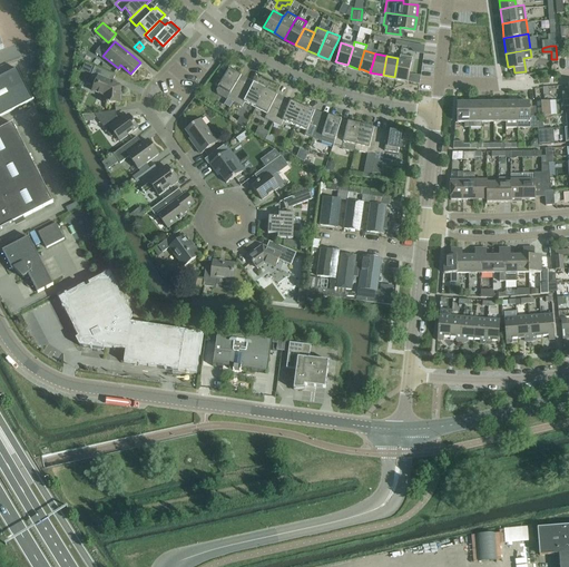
[(410,60),(398,58),(394,77),(406,79),(410,60)]
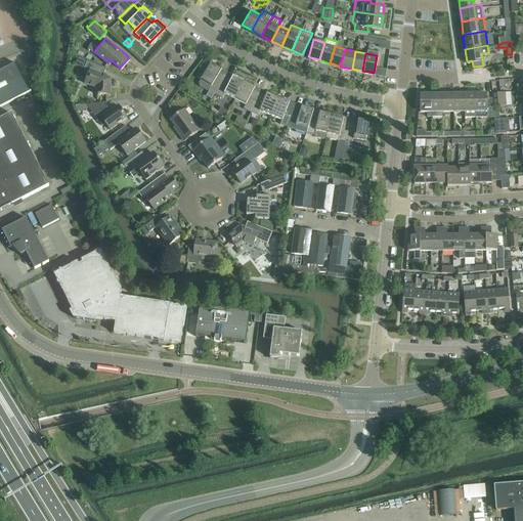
[(105,67),(95,62),(86,58),(81,71),(87,73),(84,81),(95,85),(95,92),(97,92),(97,93),(99,93),(99,92),(110,92),(111,76),(102,73),(105,67)]
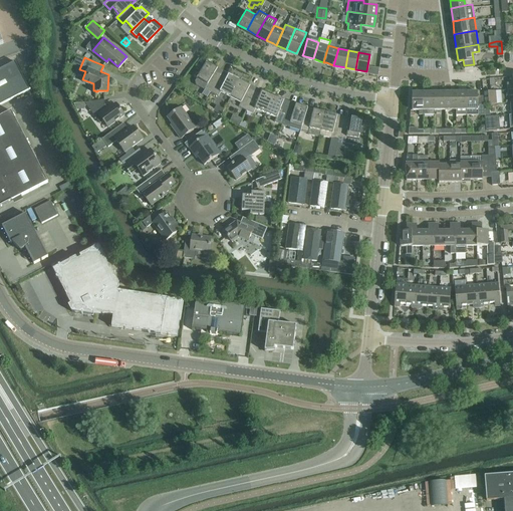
[(0,101),(30,86),(29,86),(28,86),(14,59),(0,66),(0,101)]
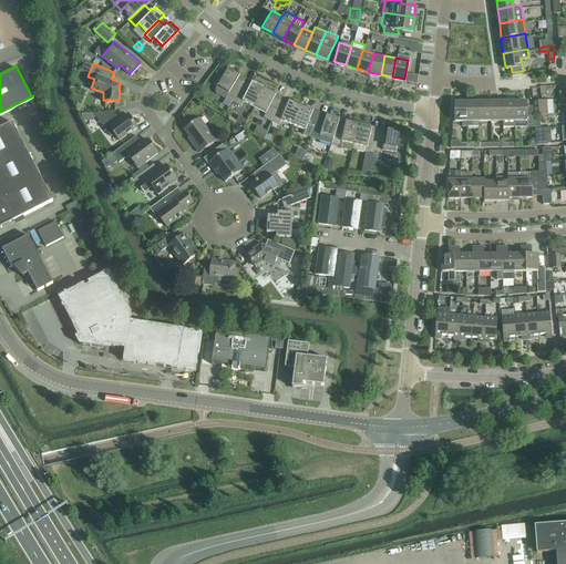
[(233,99),(243,81),(236,77),(235,74),(237,71),(227,65),(215,88),(215,91),(224,96),(225,95),(233,99)]
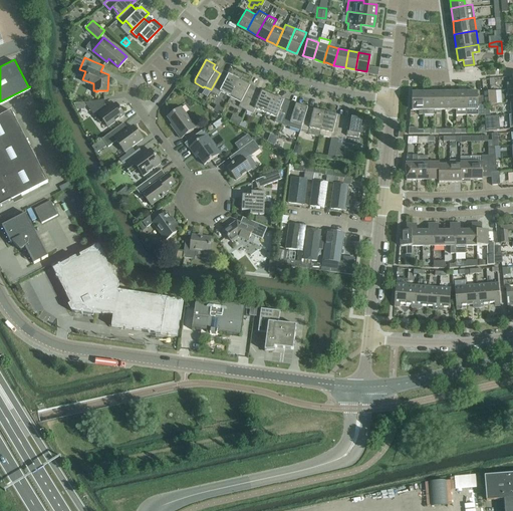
[(220,73),(211,89),(217,93),(220,89),(230,94),(238,77),(230,73),(228,75),(226,76),(220,73)]
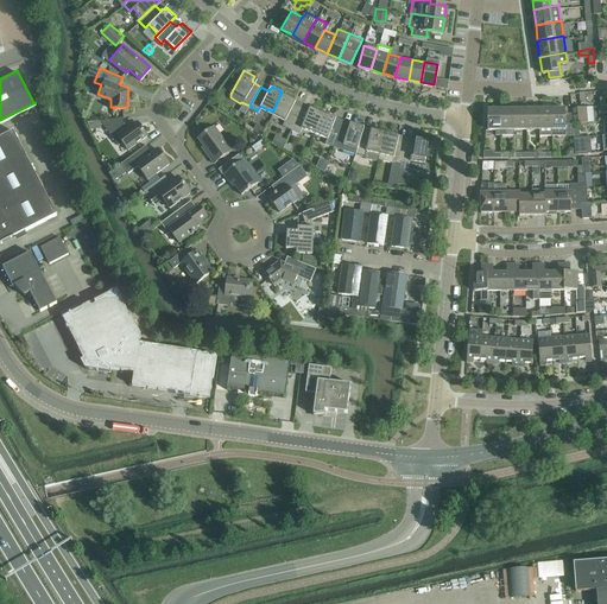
[(282,91),(272,112),(270,116),(290,127),(299,107),(292,102),(291,100),(292,97),(282,91)]
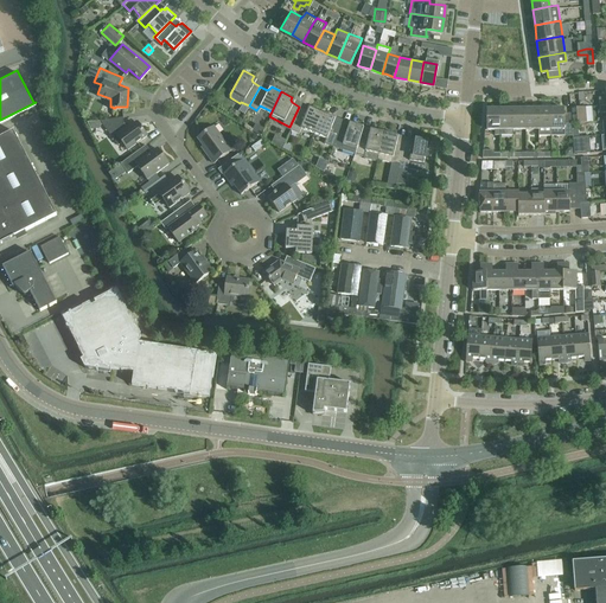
[(586,104),(584,104),(579,104),(576,104),(578,120),(587,119),(586,104)]
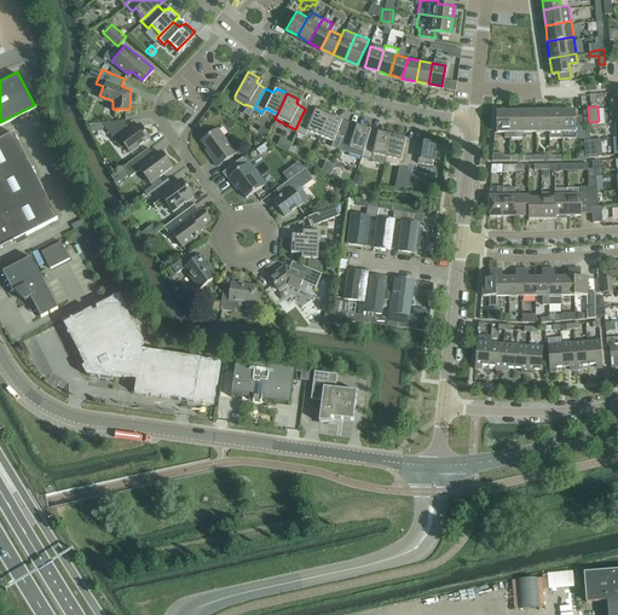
[(305,109),(295,129),(304,133),(306,128),(319,133),(328,111),(316,108),(316,110),(313,111),(305,109)]
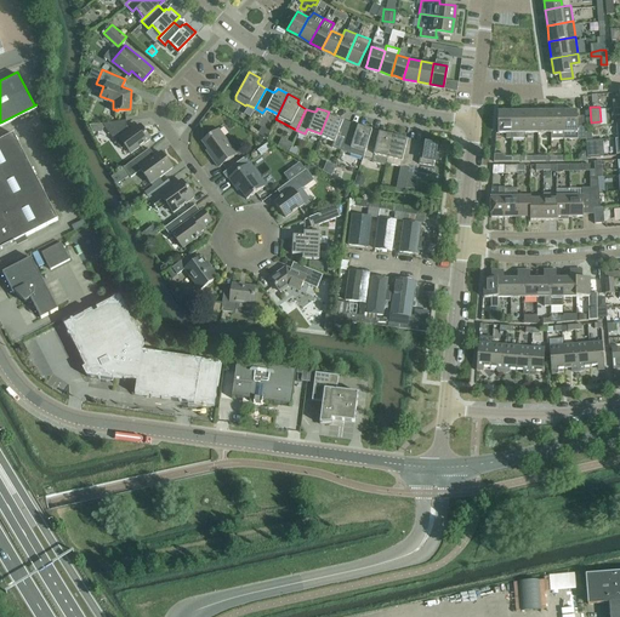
[(511,136),(511,108),(496,109),(498,130),(505,130),(505,136),(511,136)]
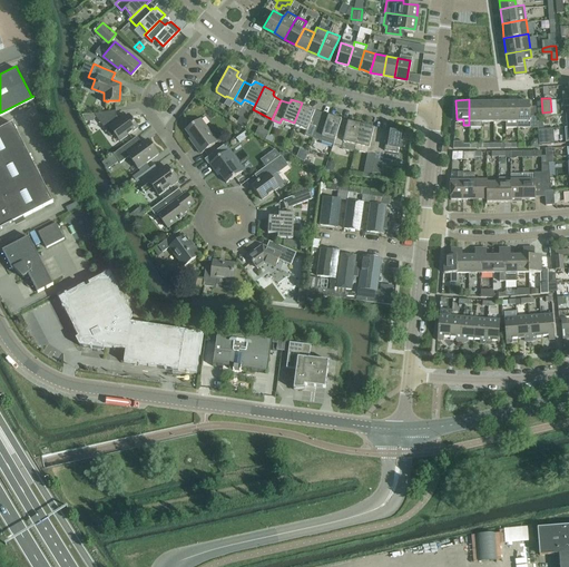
[(480,119),(480,99),(469,99),(469,125),(481,124),(480,119)]
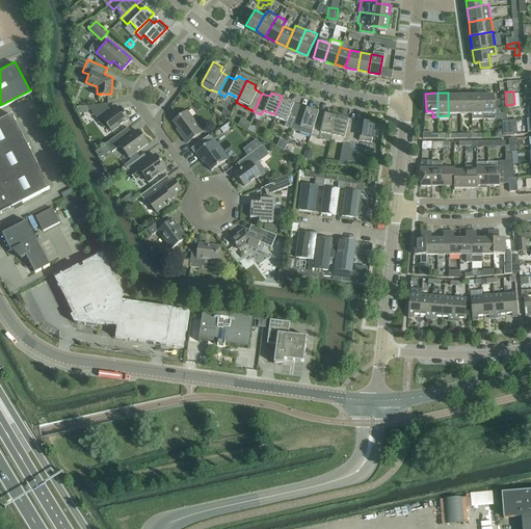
[(459,93),(448,93),(448,111),(459,111),(459,93)]
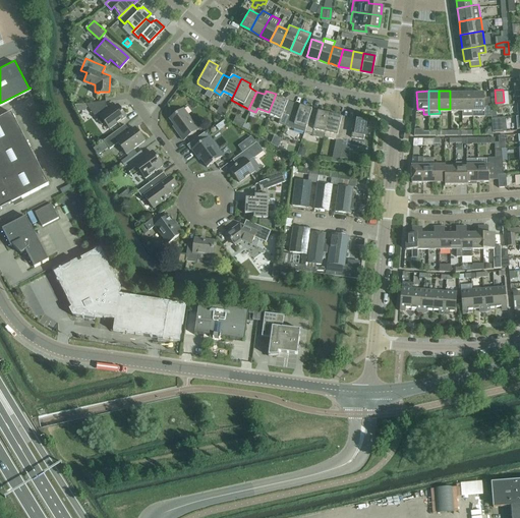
[(461,109),(461,91),(450,91),(450,109),(461,109)]
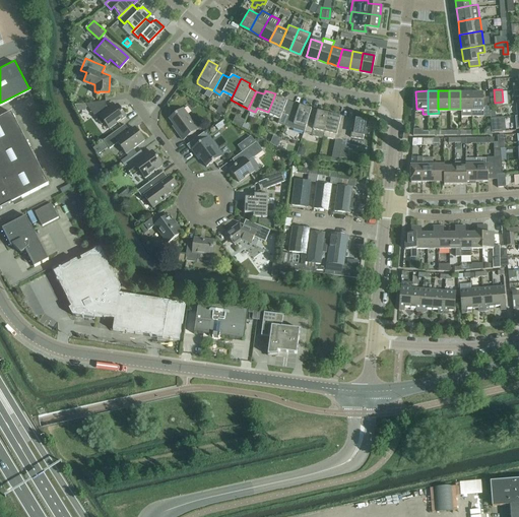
[(471,114),(471,90),(460,90),(460,109),(460,114),(471,114)]
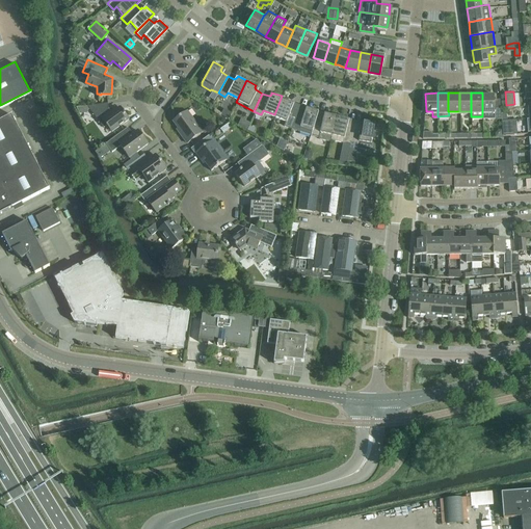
[(482,93),(482,116),(494,115),(494,93),(482,93)]
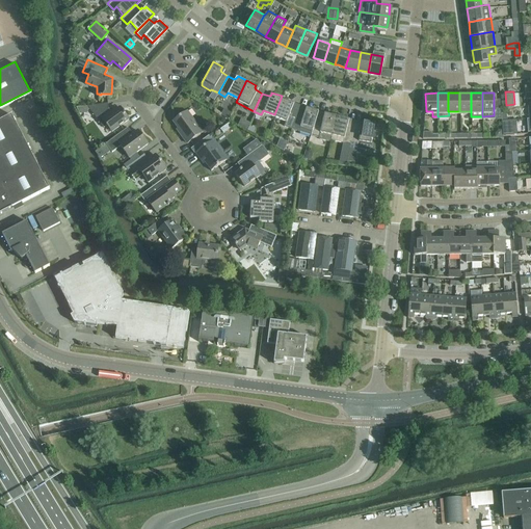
[(282,96),(274,114),(285,120),(284,124),(291,127),(297,108),(291,105),(290,103),(291,100),(282,96)]
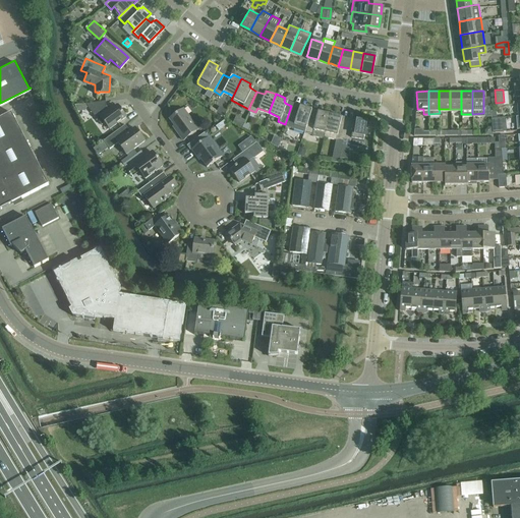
[(109,126),(117,120),(125,114),(120,108),(119,109),(116,104),(109,109),(106,104),(105,99),(84,101),(101,122),(104,120),(109,126)]
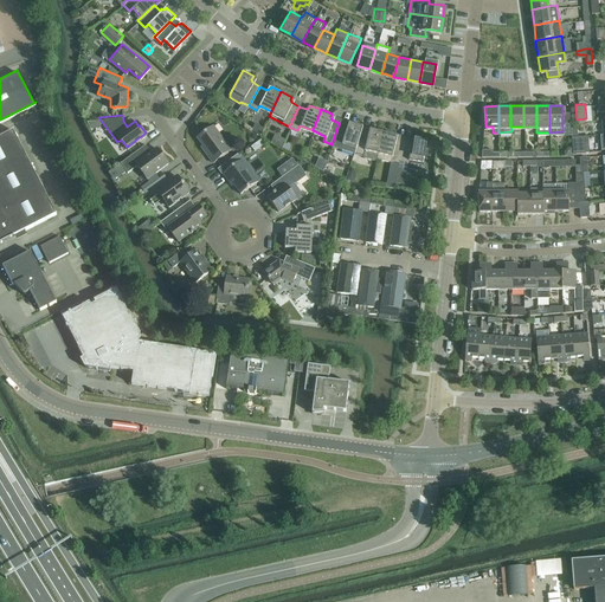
[(347,125),(339,123),(332,144),(340,147),(353,151),(360,130),(362,124),(351,121),(349,124),(347,125)]
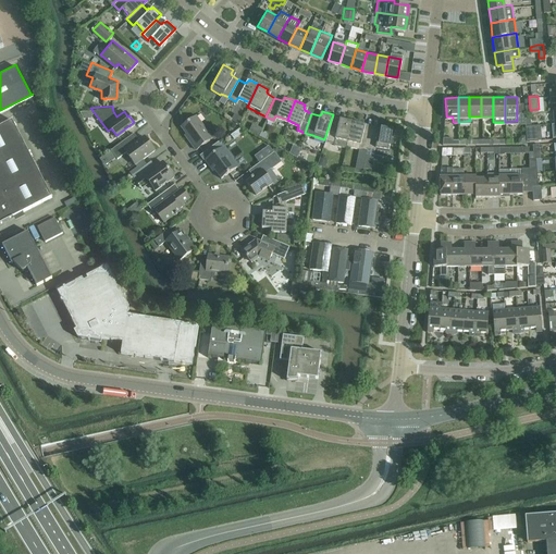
[(211,135),(201,122),(195,113),(181,124),(189,136),(188,137),(195,147),(211,135)]
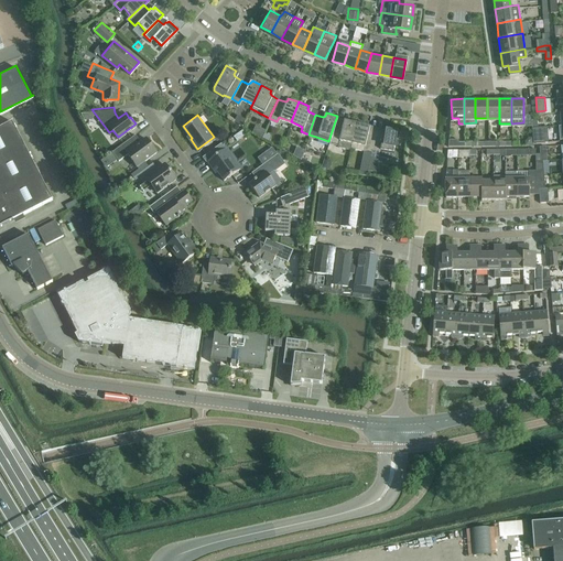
[(343,122),(335,121),(328,141),(337,143),(337,144),(349,148),(352,141),(356,120),(346,118),(345,121),(343,122)]
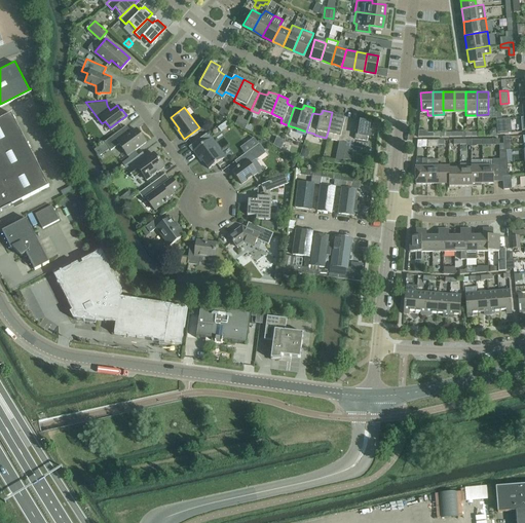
[(0,208),(48,184),(10,111),(0,116),(0,208)]
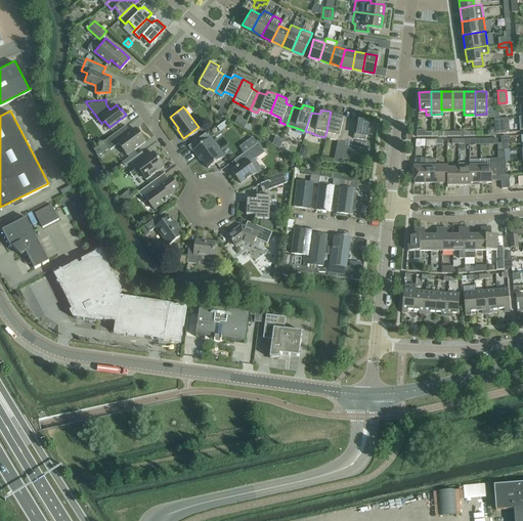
[(341,115),(331,112),(327,131),(338,134),(337,138),(344,140),(348,121),(341,120),(340,118),(341,115)]
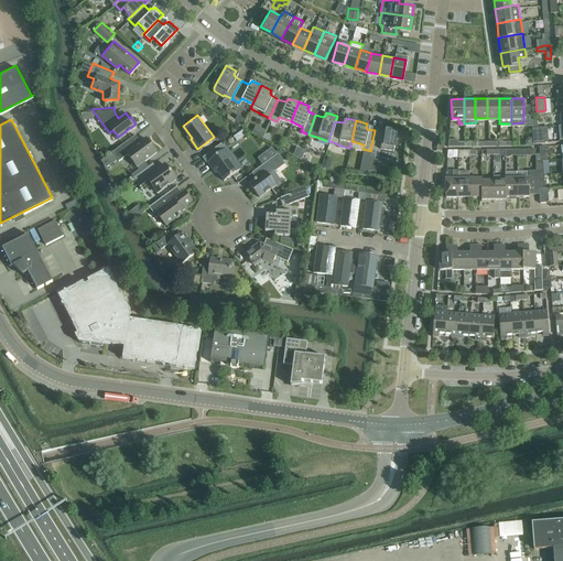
[(375,130),(370,151),(379,153),(389,155),(391,154),(397,129),(386,127),(385,130),(382,131),(375,130)]
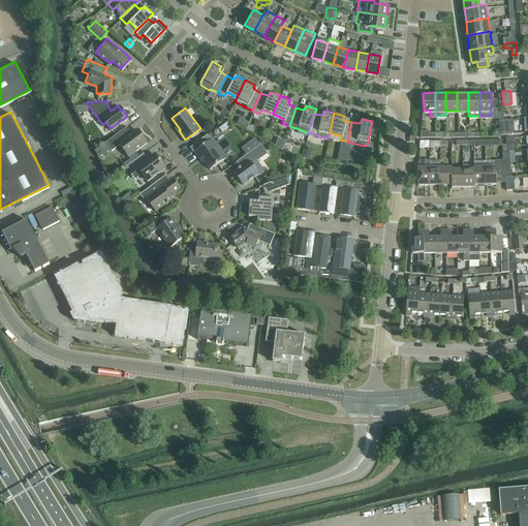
[(127,154),(137,147),(146,141),(136,127),(127,133),(123,127),(104,141),(111,149),(119,143),(127,154)]
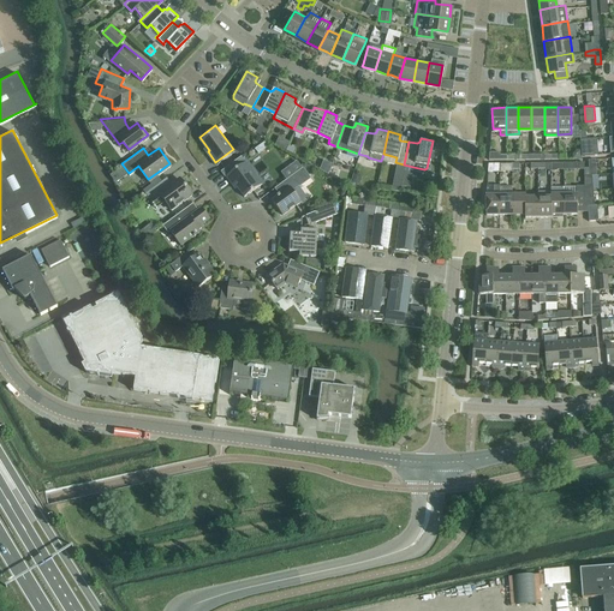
[(583,173),(591,172),(596,172),(595,157),(588,157),(589,161),(583,162),(583,173)]
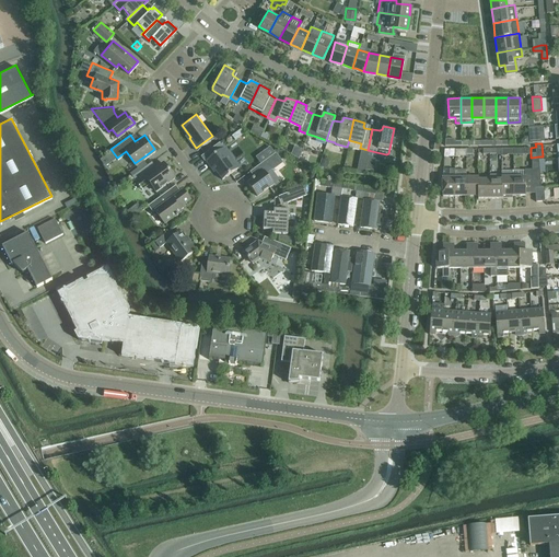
[(223,144),(216,150),(205,158),(210,165),(211,163),(221,177),(237,165),(223,144)]
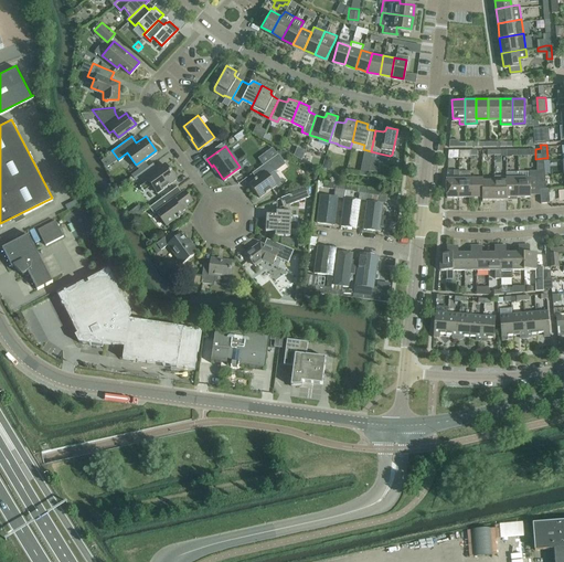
[(447,155),(458,155),(458,146),(448,146),(447,155)]
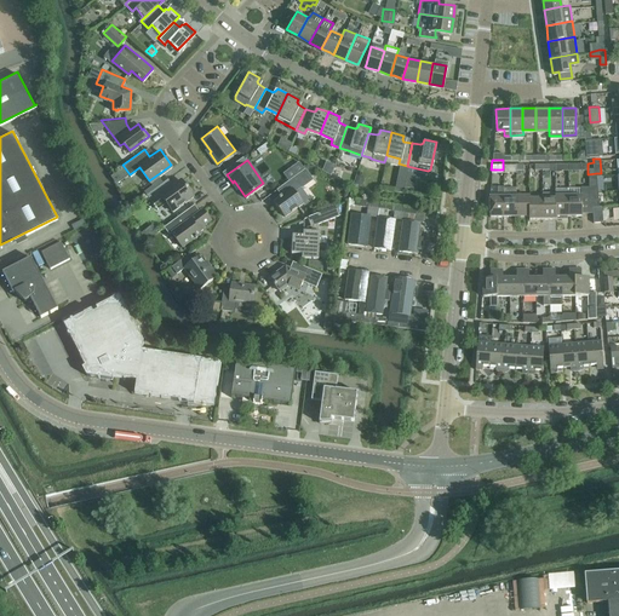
[(290,166),(282,171),(288,178),(290,177),(293,174),(294,173),(290,166)]
